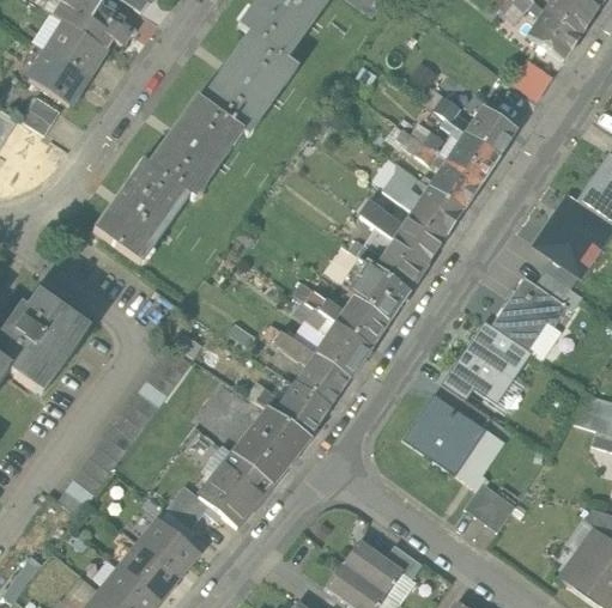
[(58,0),(65,5),(56,18),(65,23),(105,48),(113,37),(120,42),(127,30),(111,20),(114,18),(114,14),(113,12),(110,10),(108,7),(104,7),(103,5),(96,0),(58,0)]
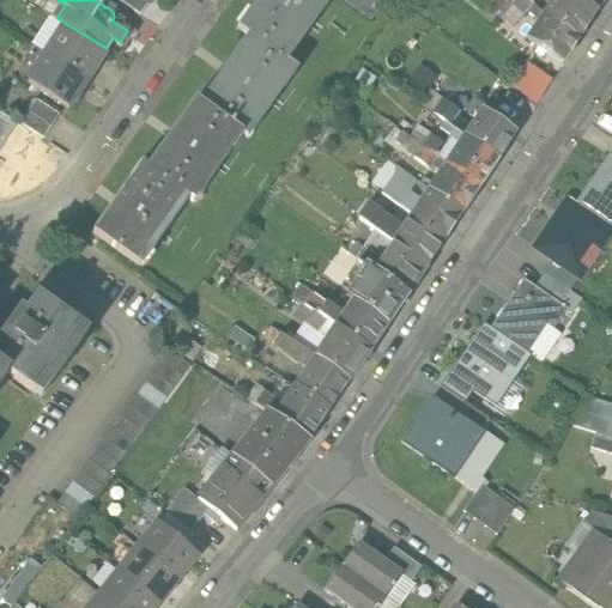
[(151,0),(123,0),(141,12),(151,0)]
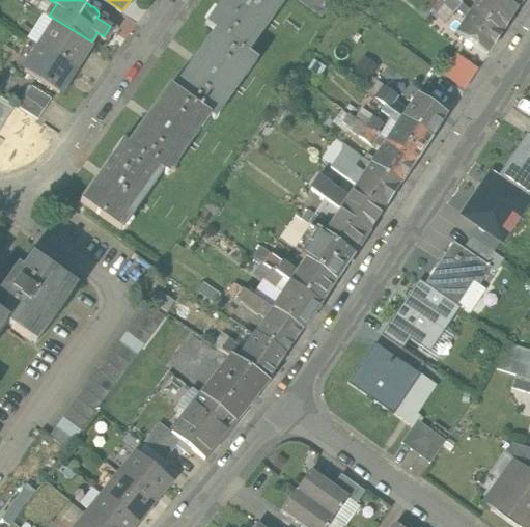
[(221,0),(206,22),(215,28),(248,52),(284,0),(221,0)]
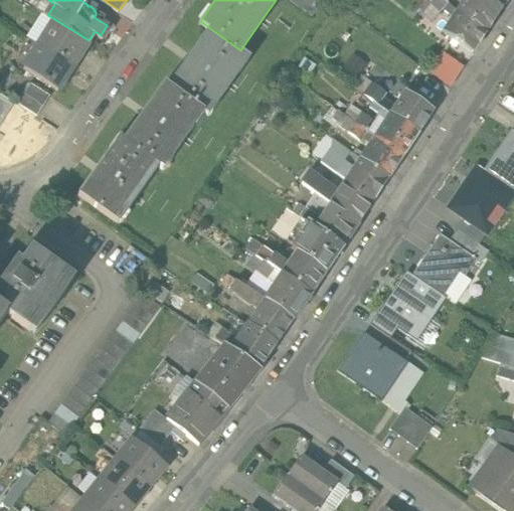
[(294,0),(312,13),(320,0),(294,0)]
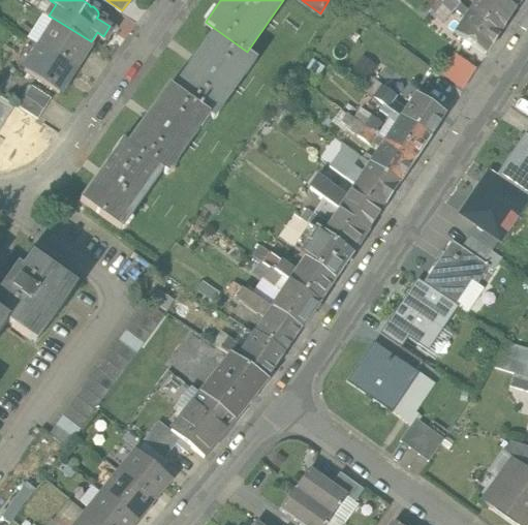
[(460,0),(442,0),(453,9),(456,5),(460,0)]
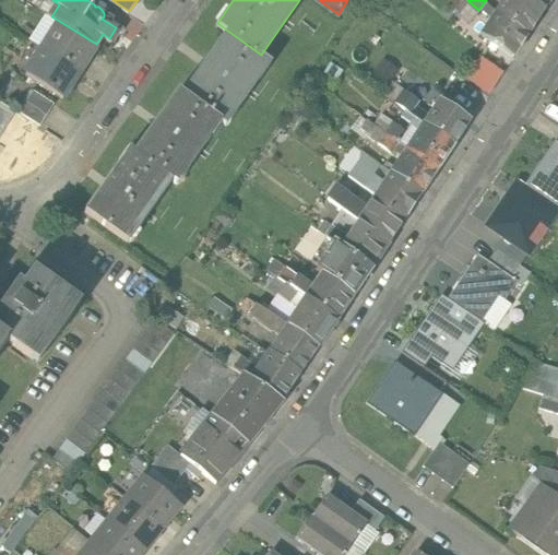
[(496,10),(486,0),(482,6),(494,16),(498,11),(496,10)]
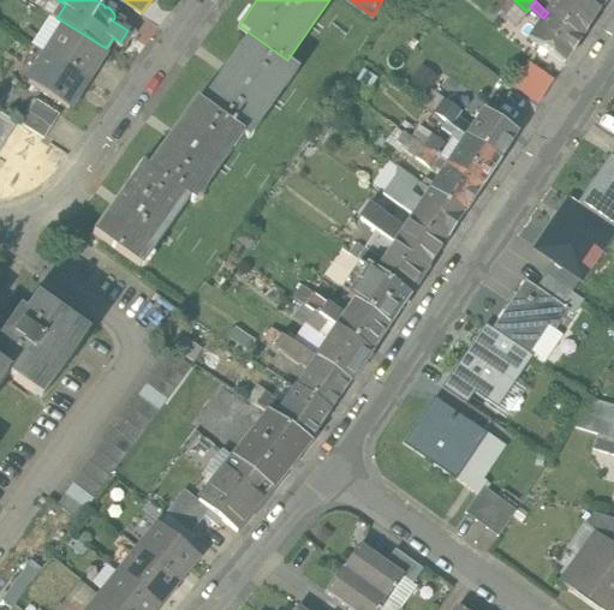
[(553,0),(546,11),(548,12),(582,34),(604,0),(553,0)]
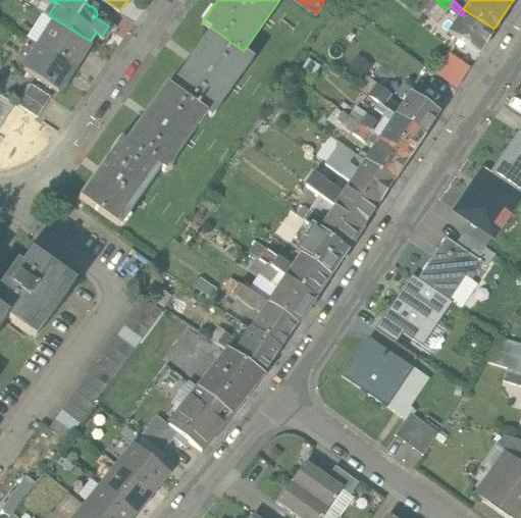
[(493,29),(465,10),(461,15),(450,32),(478,51),(493,29)]
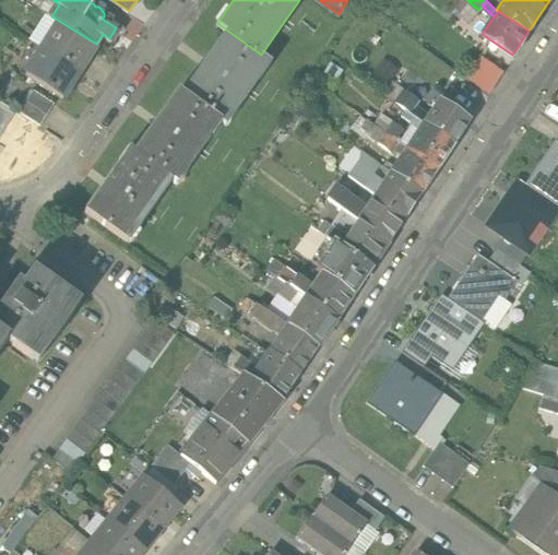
[(96,44),(59,21),(43,46),(80,70),(96,44)]
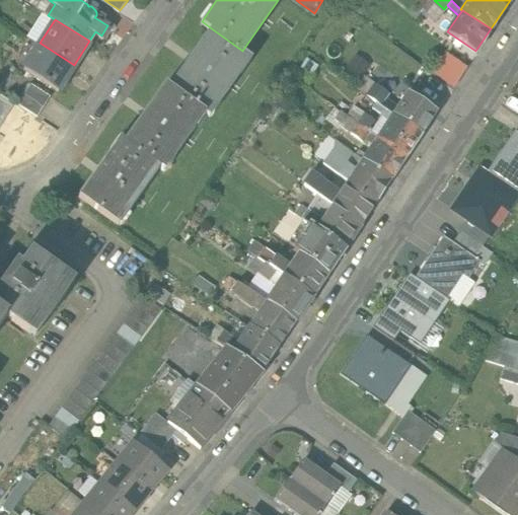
[(210,27),(168,85),(202,108),(206,112),(216,98),(220,101),(241,71),(237,68),(247,54),(242,51),(210,27)]
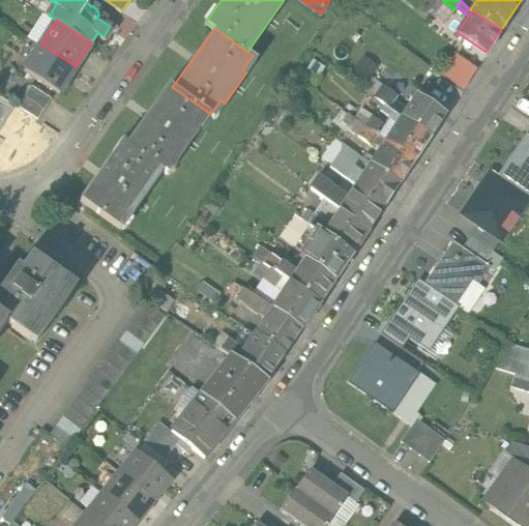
[(76,66),(40,44),(24,68),(59,91),(76,66)]
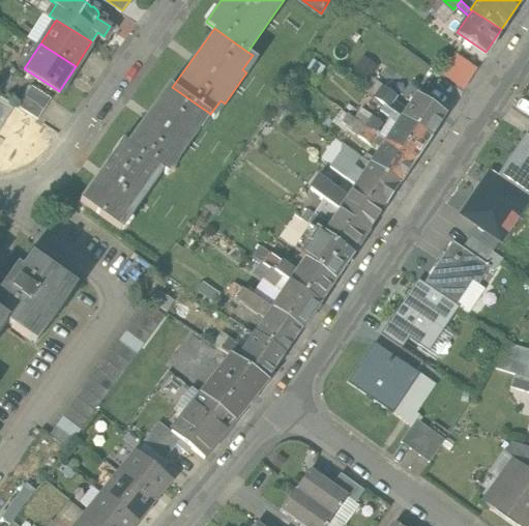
[(457,50),(444,69),(466,83),(478,63),(457,50)]
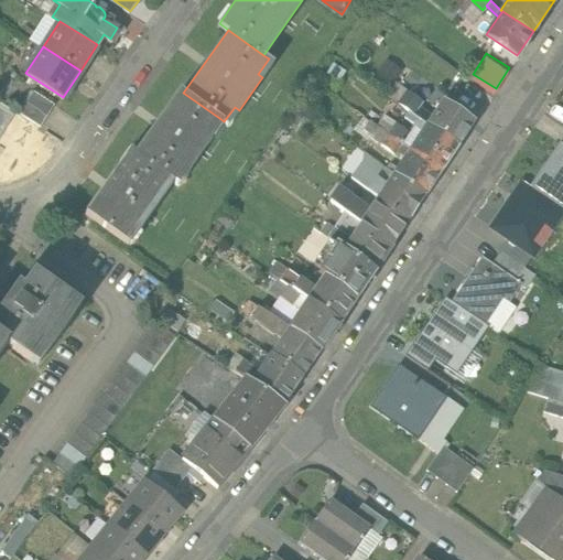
[(387,83),(399,65),(390,58),(378,76),(387,83)]
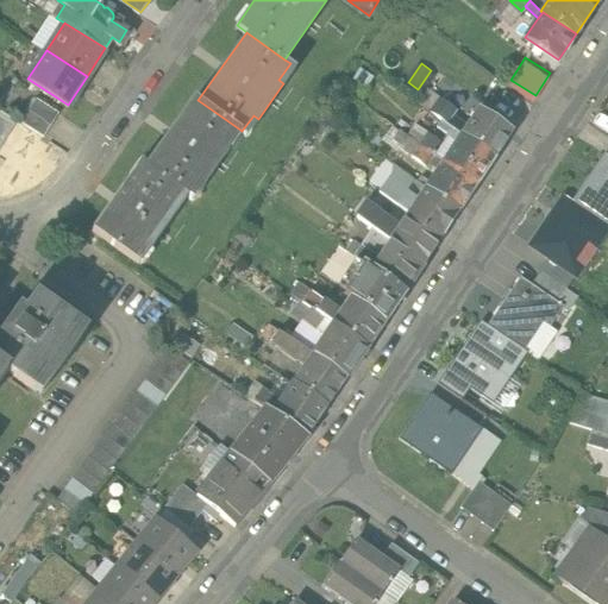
[(60,111),(36,96),(29,108),(51,123),(60,111)]
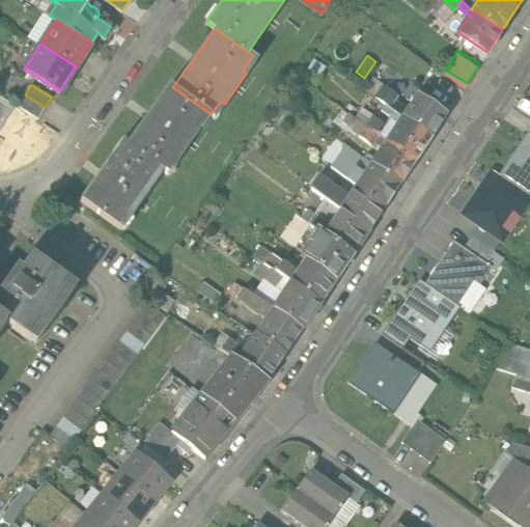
[(169,84),(127,143),(164,170),(174,156),(178,159),(201,129),(196,126),(206,111),(172,87),(169,84)]
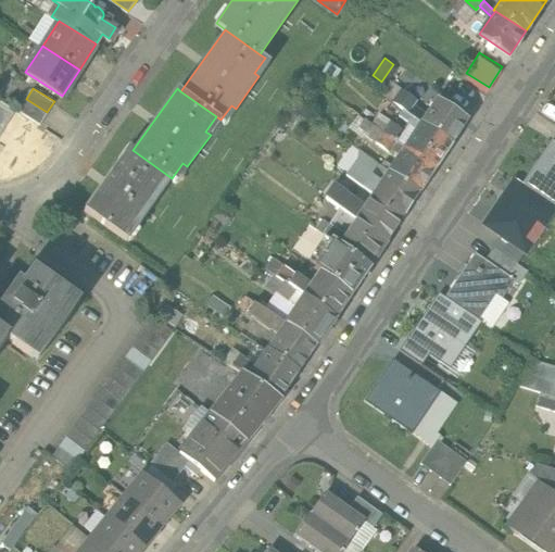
[(417,98),(403,88),(394,100),(408,110),(414,103),(417,98)]
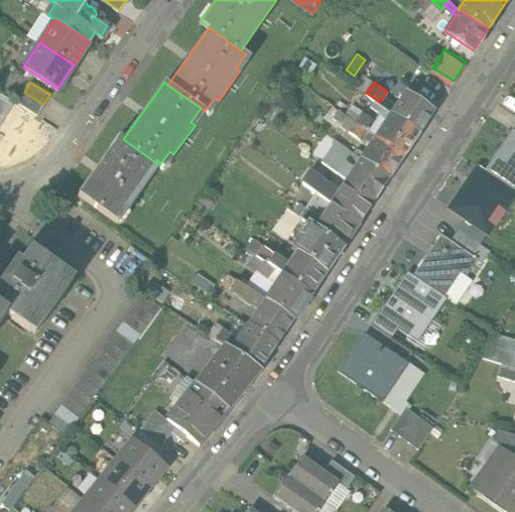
[(434,109),(406,90),(396,104),(384,96),(379,102),(384,106),(392,111),(419,131),(434,109)]
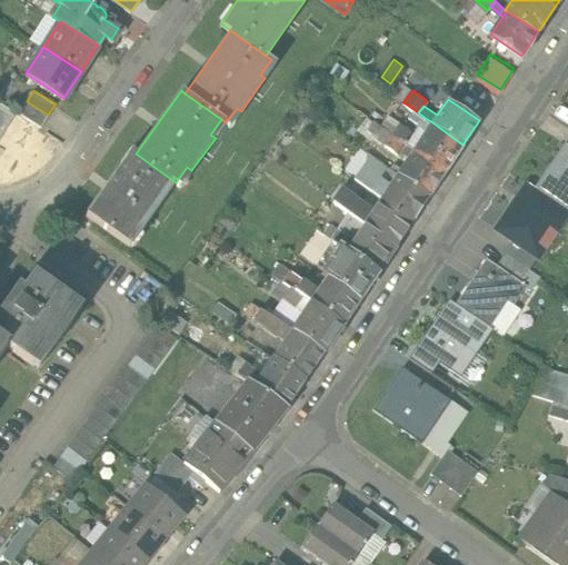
[(48,115),(27,101),(19,112),(41,126),(48,115)]
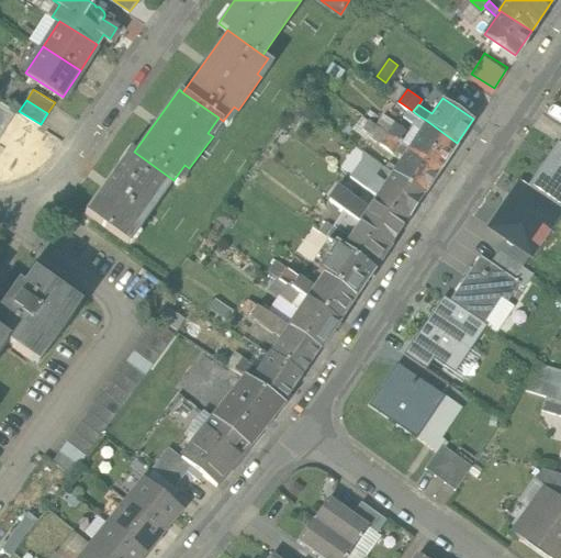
[(0,102),(0,126),(11,110),(0,102)]
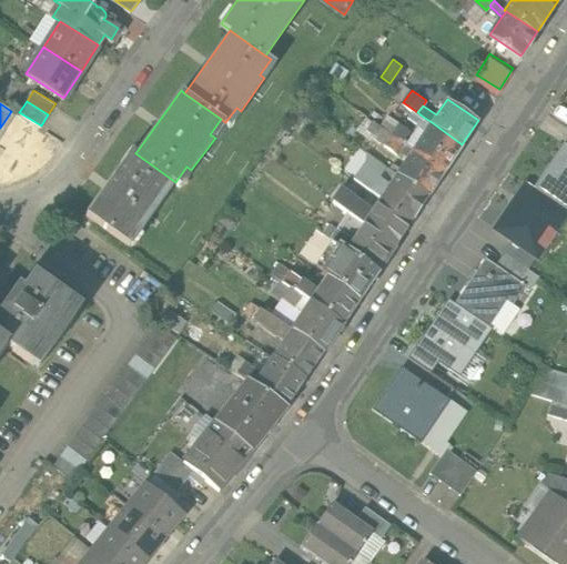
[(432,122),(423,117),(419,121),(428,128),(432,122)]
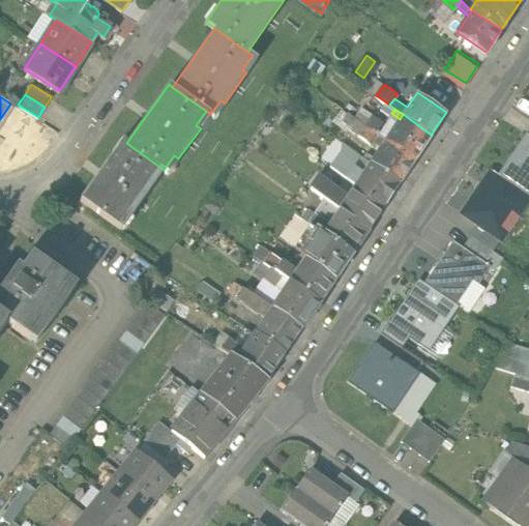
[(384,123),(373,114),(365,124),(378,133),(384,123)]
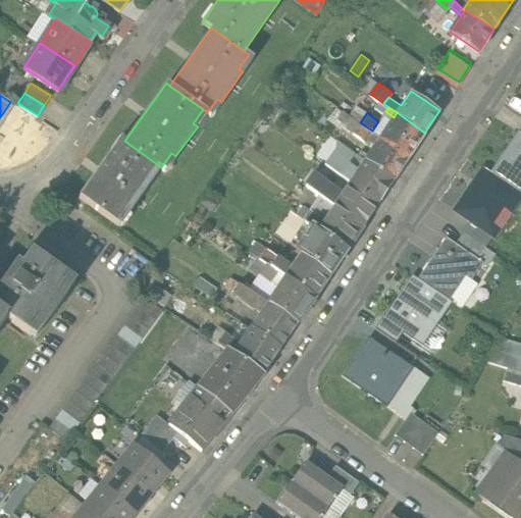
[(424,133),(397,112),(394,117),(380,137),(408,156),(424,133)]
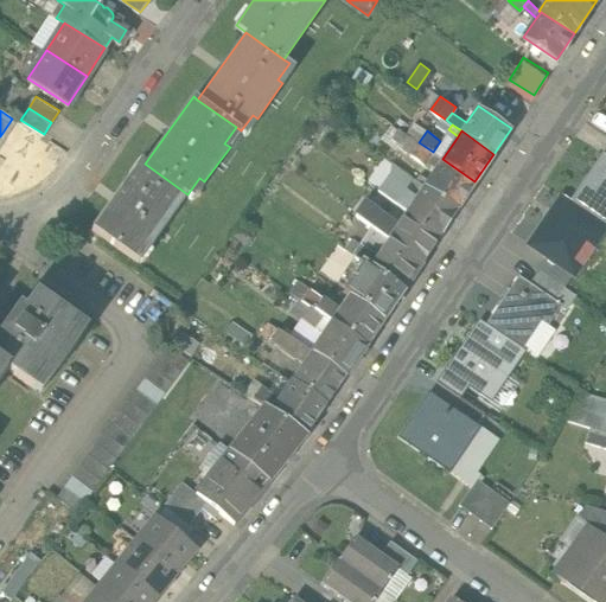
[(419,142),(408,134),(400,145),(412,153),(419,142)]
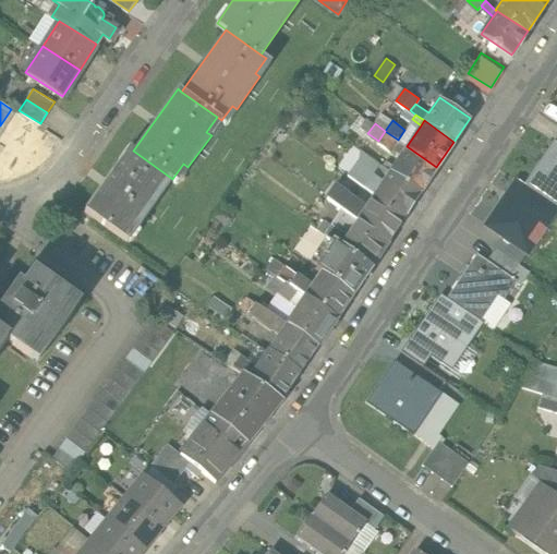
[(398,140),(385,131),(378,141),(390,151),(390,149),(398,140)]
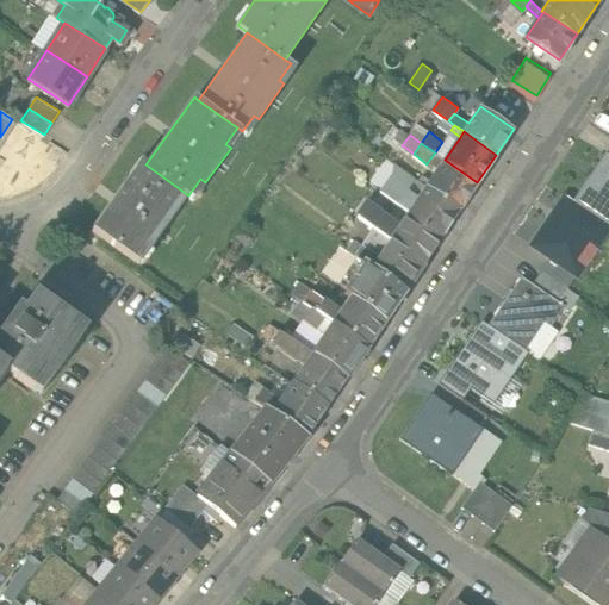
[(608,153),(607,151),(573,200),(608,223),(608,153)]
